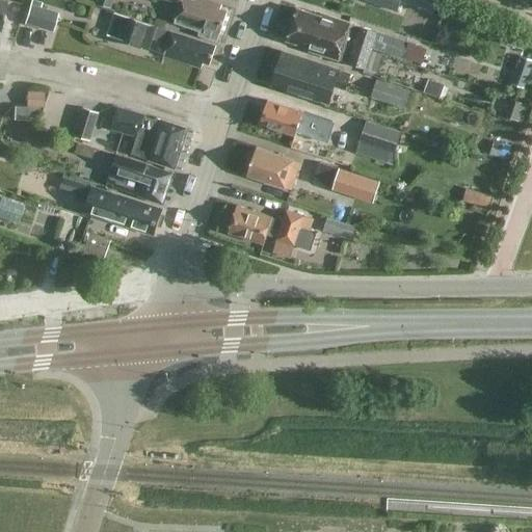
[(210,0),(170,0),(180,3),(174,22),(198,30),(197,33),(216,40),(225,11),(219,9),(221,4),(210,0)]
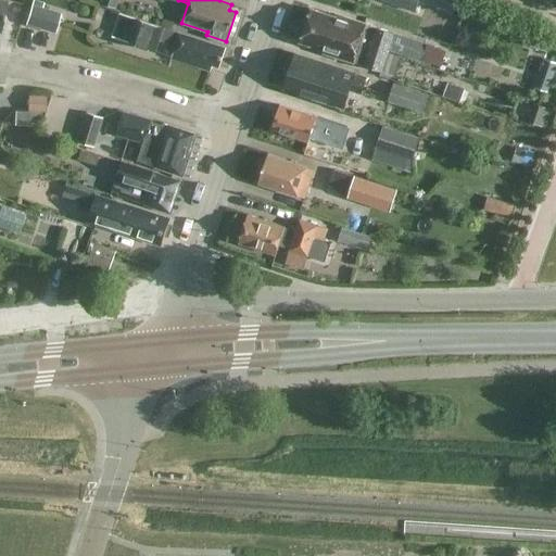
[(386,0),(415,11),(418,0),(452,12),(456,0),(386,0)]
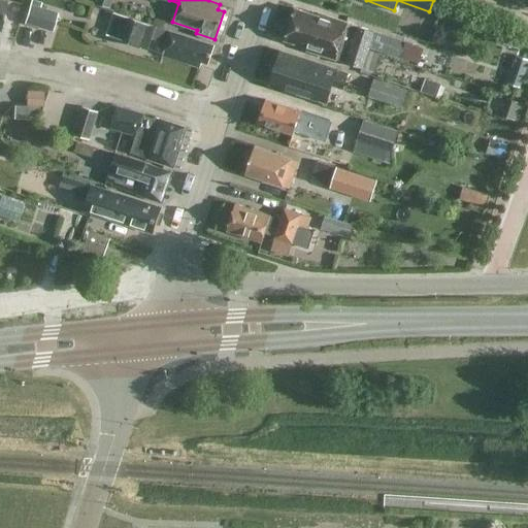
[(52,29),(57,12),(29,4),(24,21),(52,29)]
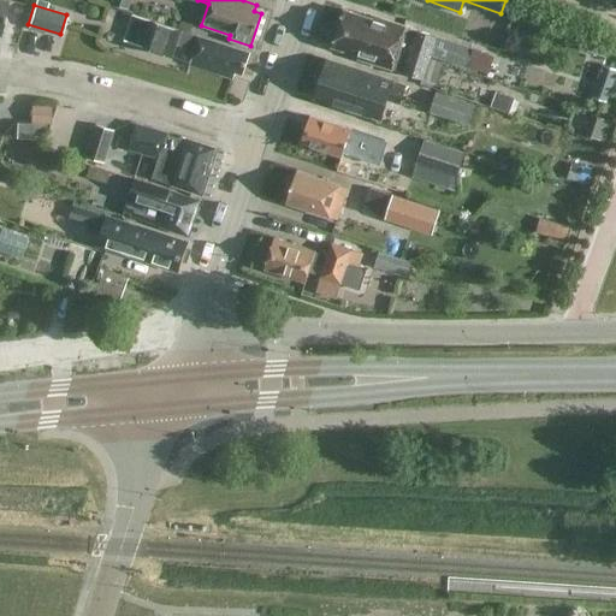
[(344,9),(338,27),(398,46),(400,47),(410,49),(430,57),(430,54),(466,66),(472,47),(436,35),(416,29),(406,25),(372,15),(371,17),(344,9)]
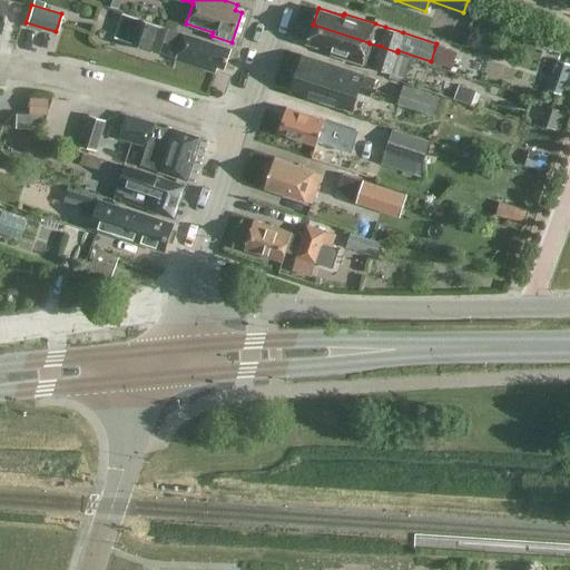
[(178,46),(175,59),(216,71),(217,65),(224,67),(231,48),(184,32),(139,18),(131,42),(158,51),(163,40),(178,46)]
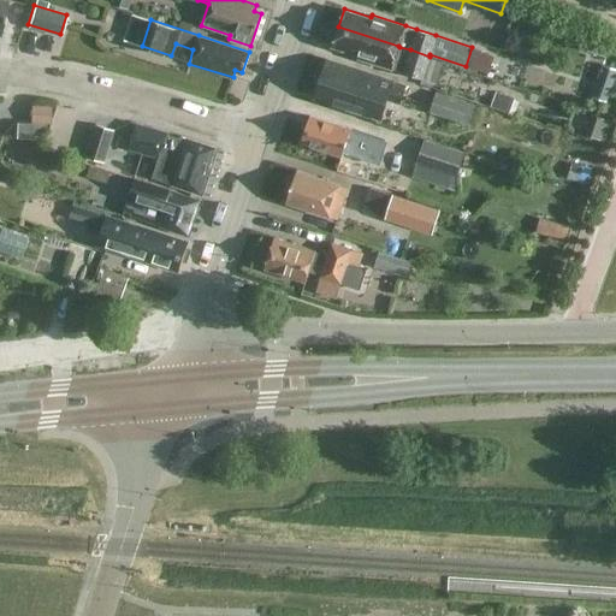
[(338,27),(333,45),(360,53),(359,57),(391,67),(394,67),(403,71),(422,77),(424,73),(428,58),(430,57),(410,49),(400,47),(398,46),(338,27)]
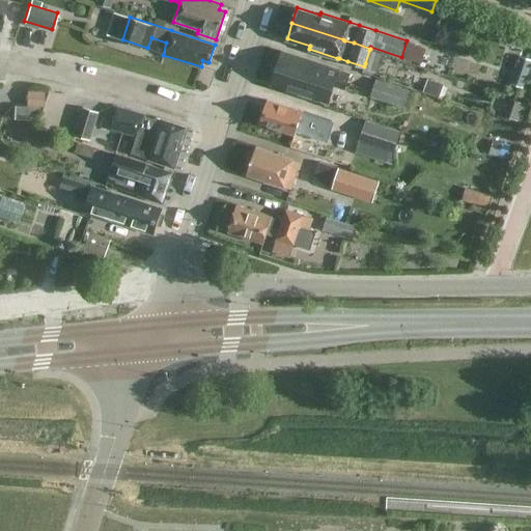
[(527,35),(502,27),(498,40),(523,49),(527,35)]
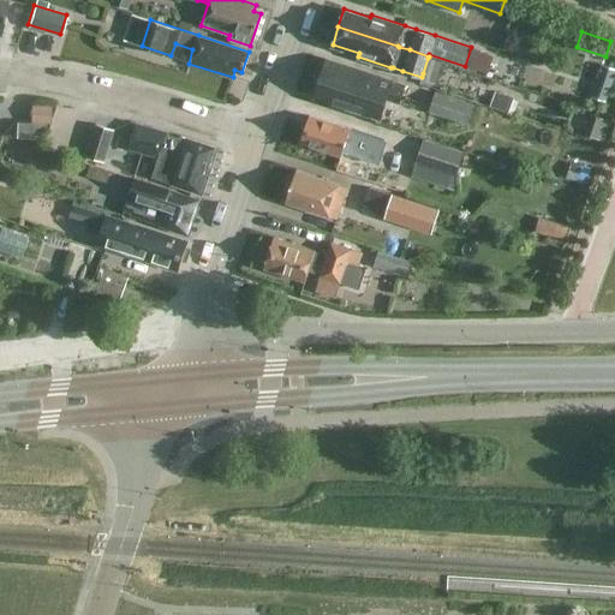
[(315,96),(378,118),(386,97),(399,102),(405,84),(328,59),(315,96)]
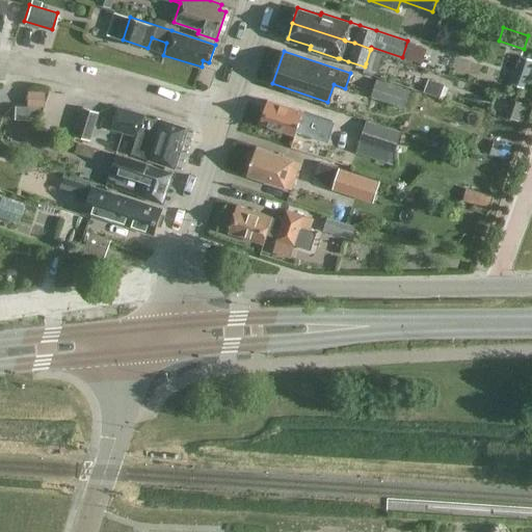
[(370,97),(404,107),(409,89),(376,79),(370,97)]
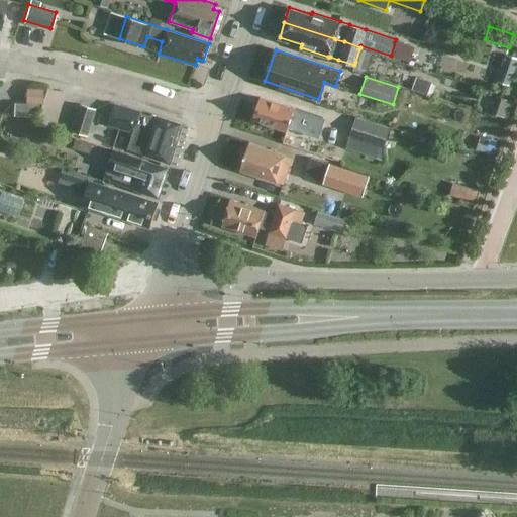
[(432,83),(416,77),(412,90),(427,95),(432,83)]
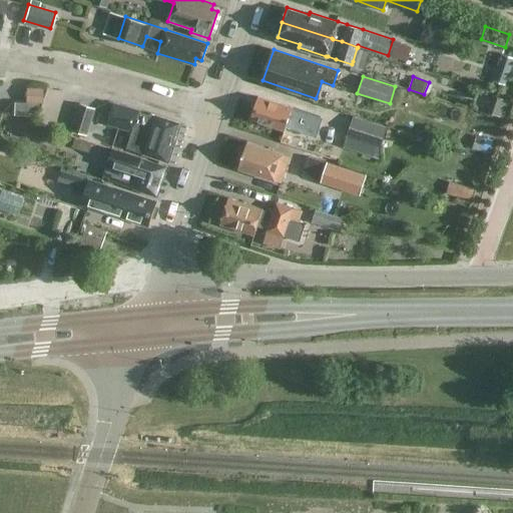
[(64,121),(68,91),(31,86),(29,101),(18,100),(16,115),(64,121)]
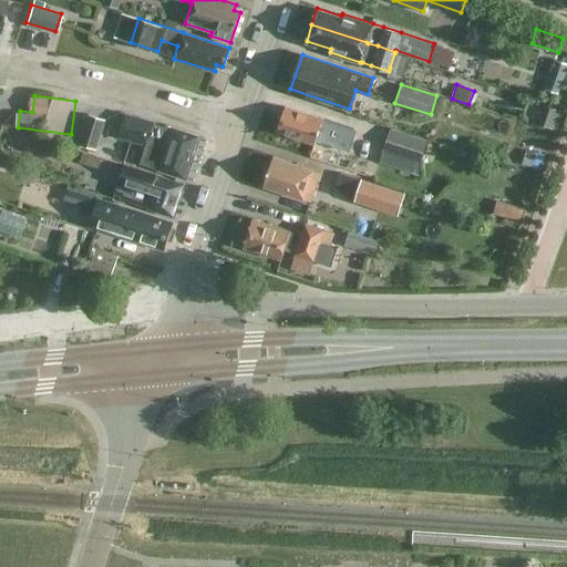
[(553,129),(559,111),(537,103),(531,121),(553,129)]
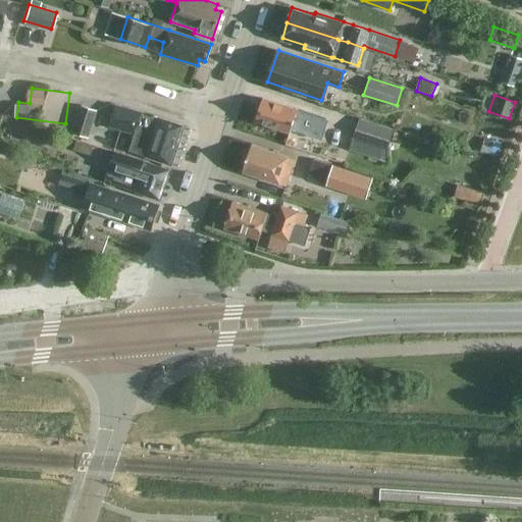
[(255,120),(290,132),(292,125),(319,135),(325,117),(262,97),(255,120)]
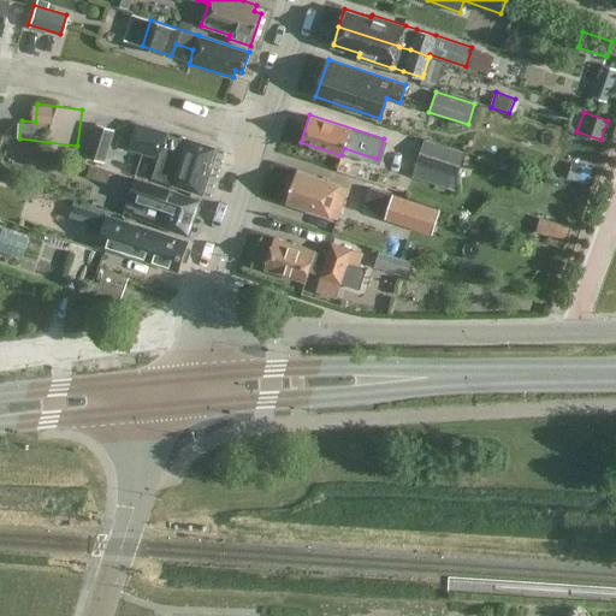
[(113,129),(94,123),(84,155),(102,161),(113,129)]
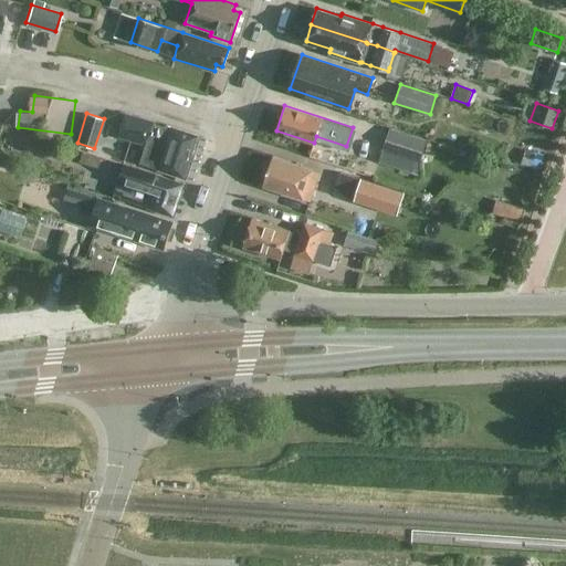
[(125,113),(119,133),(153,142),(145,164),(186,177),(192,156),(199,135),(166,125),(165,127),(153,124),(154,122),(133,116),(132,115),(125,113)]
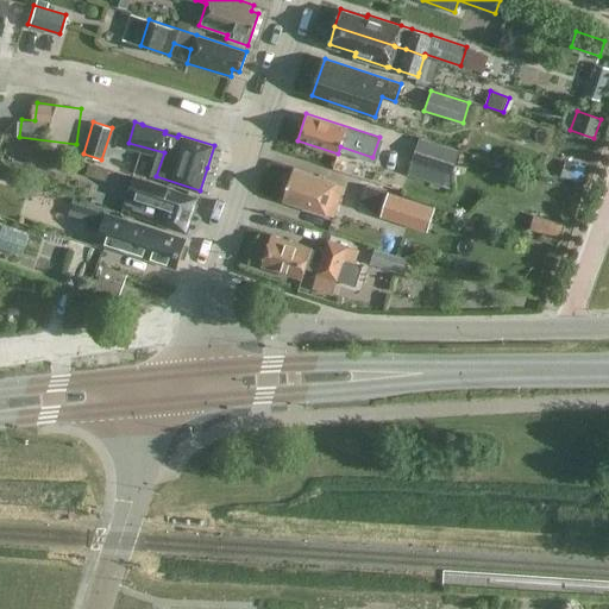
[(420,137),(410,163),(451,176),(460,150),(428,139),(420,137)]
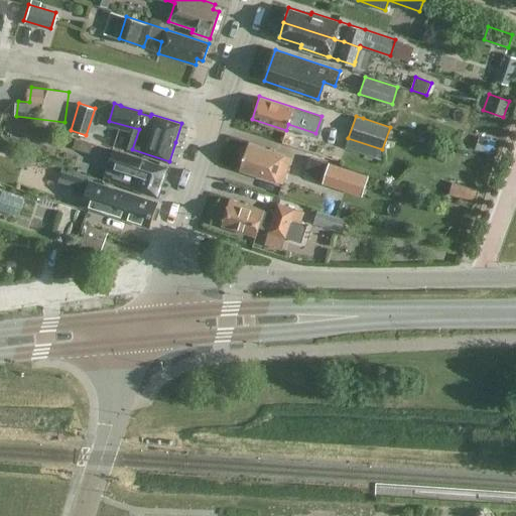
[(492,154),(496,141),(479,136),(475,149),(492,154)]
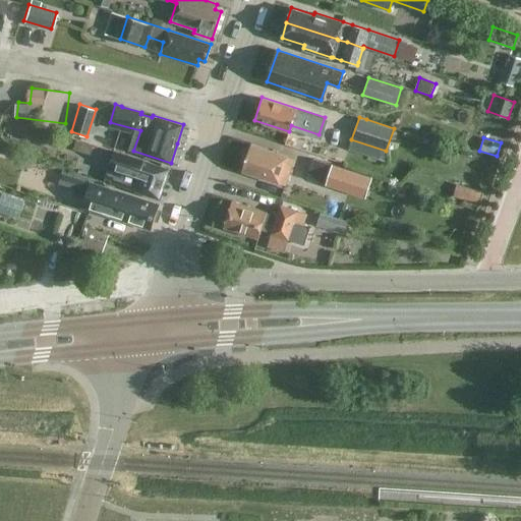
[(93,147),(75,140),(73,150),(90,155),(93,147)]
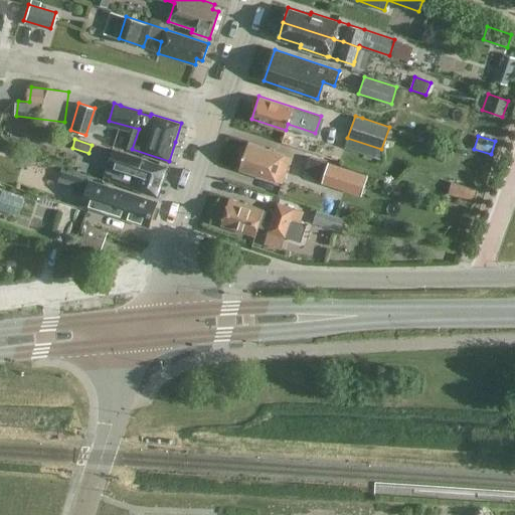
[(282,182),(291,156),(247,142),(238,168),(282,182)]
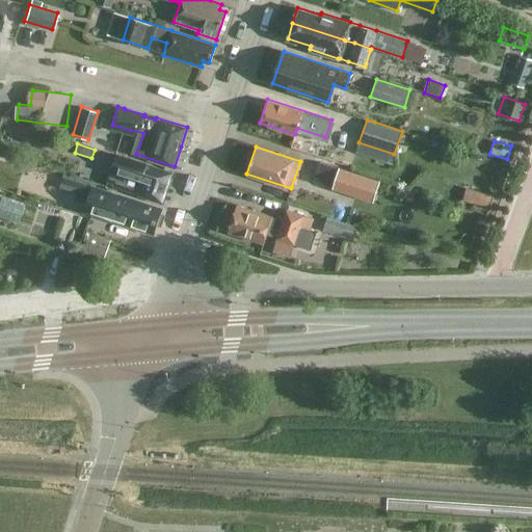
[(142,162),(116,154),(111,168),(106,184),(133,192),(163,202),(173,171),(142,162)]
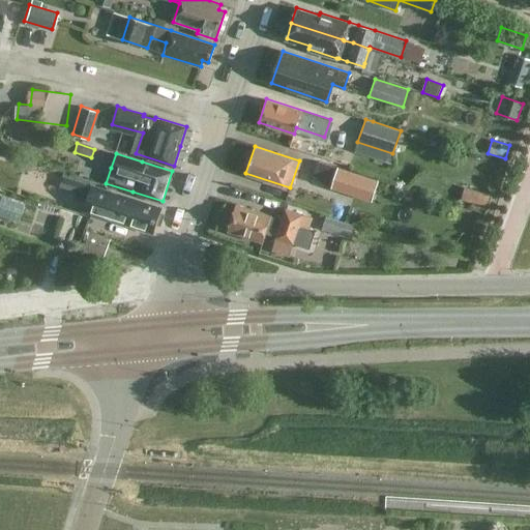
[(314,157),(306,179),(328,186),(335,165),(314,157)]
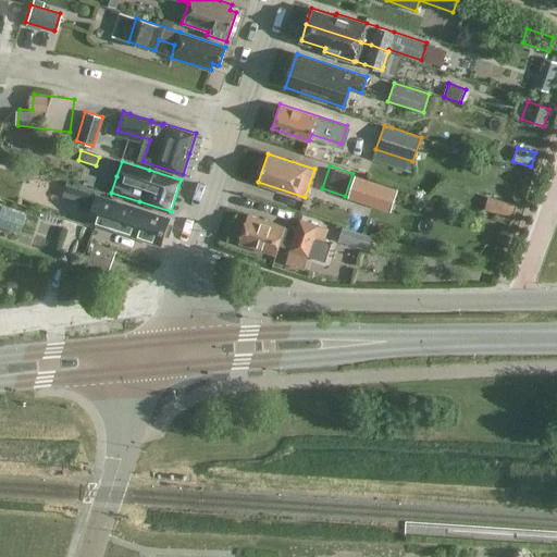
[(356,176),(349,197),(391,210),(397,189),(356,176)]
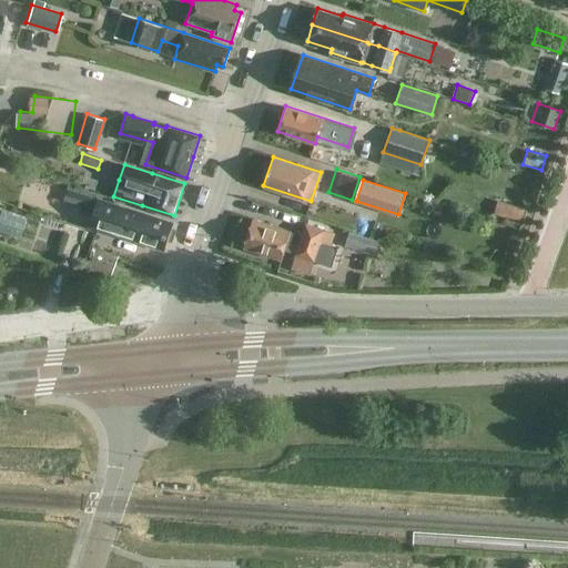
[(68,186),(64,199),(79,204),(82,191),(68,186)]
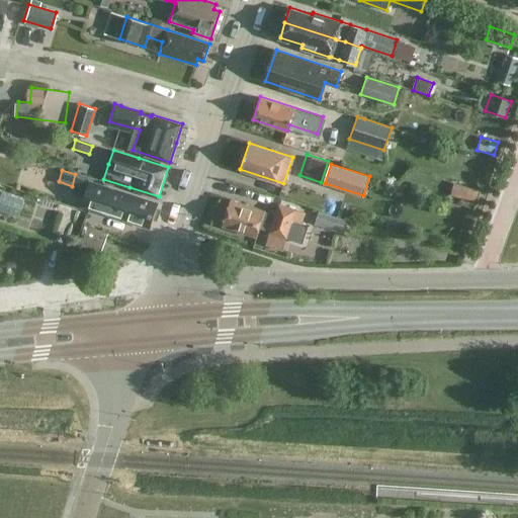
[(157,202),(90,181),(82,204),(149,227),(157,202)]
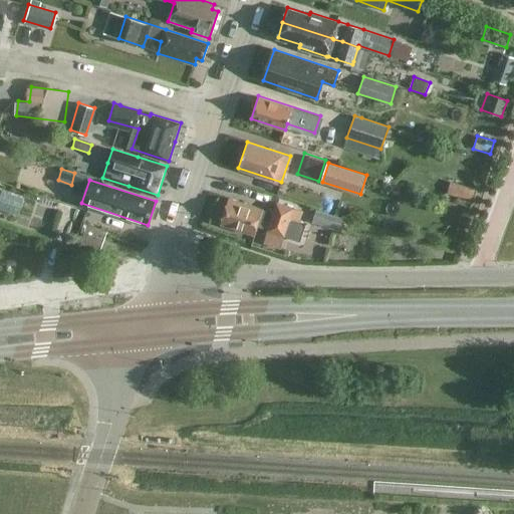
[(471,204),(476,189),(451,182),(448,194),(460,198),(459,201),(471,204)]
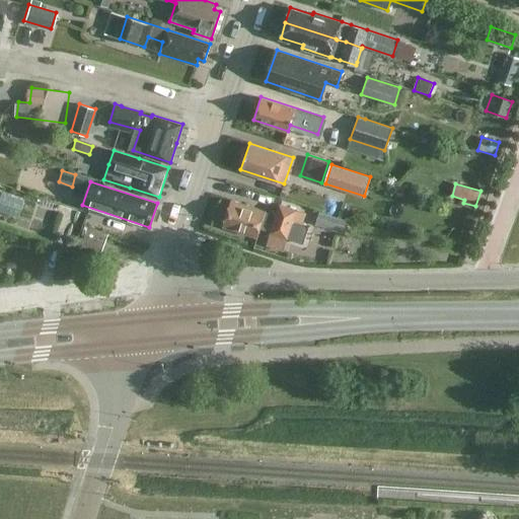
[(0,209),(22,217),(28,200),(6,192),(0,207),(0,209)]
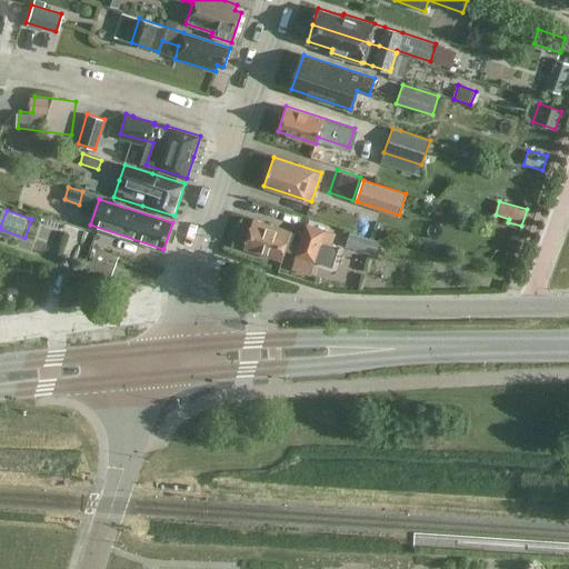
[(291,231),(253,218),(243,247),(281,259),(286,249),(297,252),(296,255),(315,260),(320,243),(330,247),(335,232),(306,223),(302,235),(291,231)]
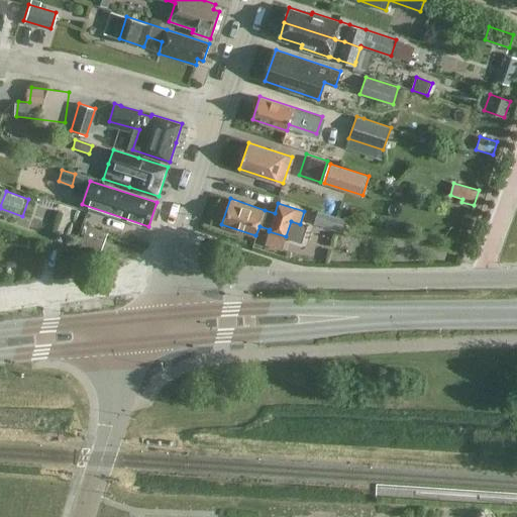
[(314,222),(340,231),(344,219),(318,210),(314,222)]
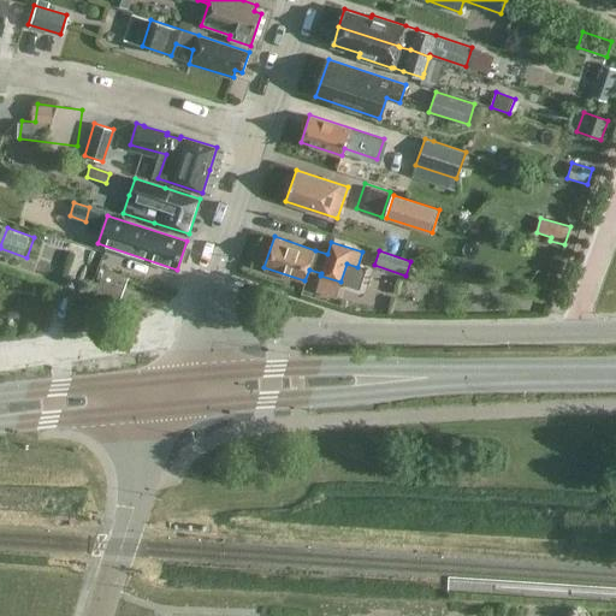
[(95,292),(119,301),(126,278),(104,270),(100,268),(96,278),(100,279),(95,292)]
